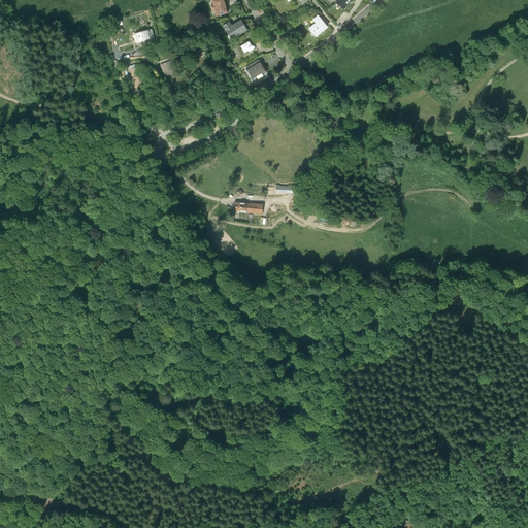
[(223,0),(210,0),(212,5),(210,6),(212,11),(215,10),(216,17),(227,13),(223,0)]
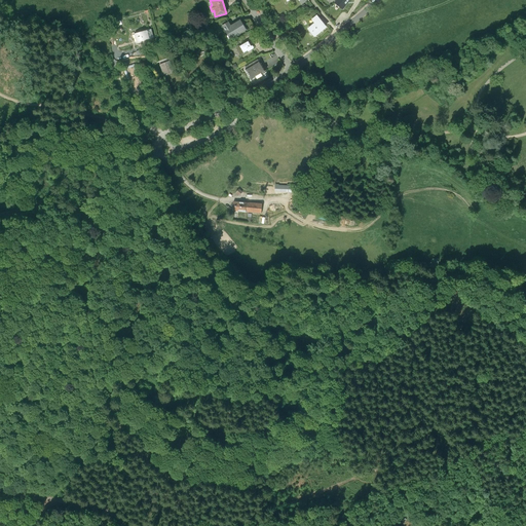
[(350,0),(337,0),(335,4),(343,10),(350,0)]
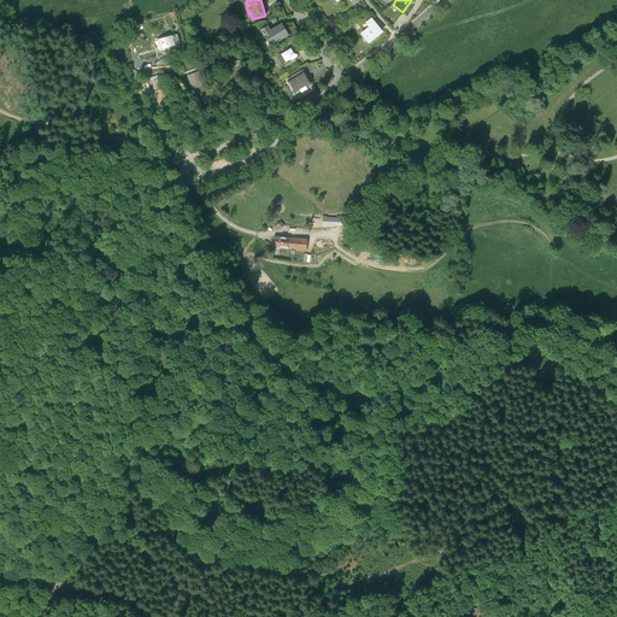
[(316,3),(305,9),(311,18),(322,12),(316,3)]
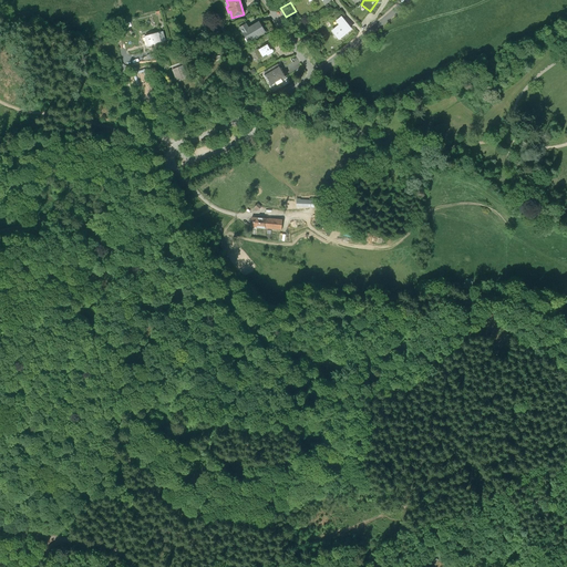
[(350,32),(340,19),(334,22),(338,27),(330,32),(338,42),(350,32)]
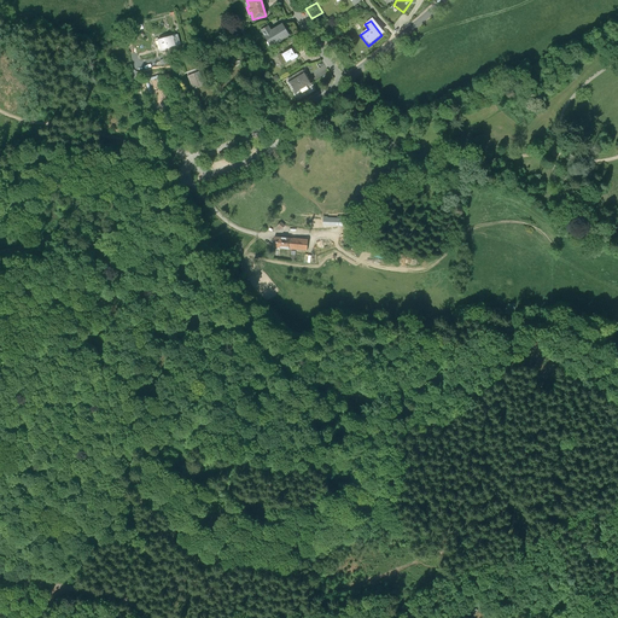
[(268,27),(261,30),(270,47),(290,35),(283,23),(270,30),(268,27)]
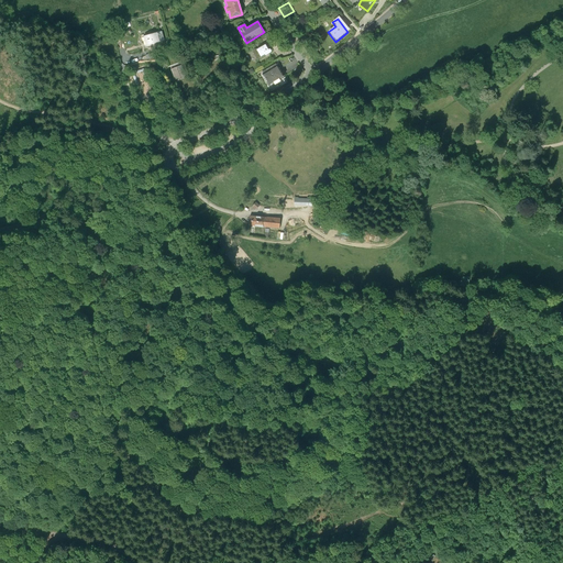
[(163,31),(142,36),(145,51),(166,44),(163,31)]
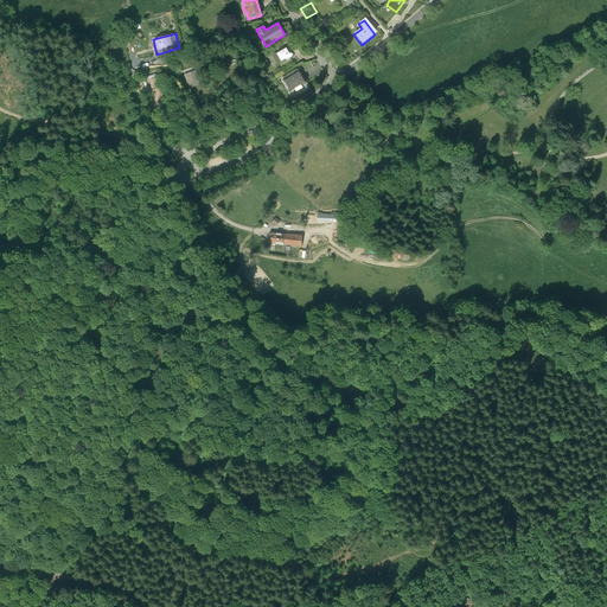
[(291,45),(281,51),(280,50),(279,50),(278,51),(276,52),(276,53),(276,55),(281,62),(295,53),(296,53),(296,52),(296,51),(296,50),(295,50),(294,50),(291,45)]
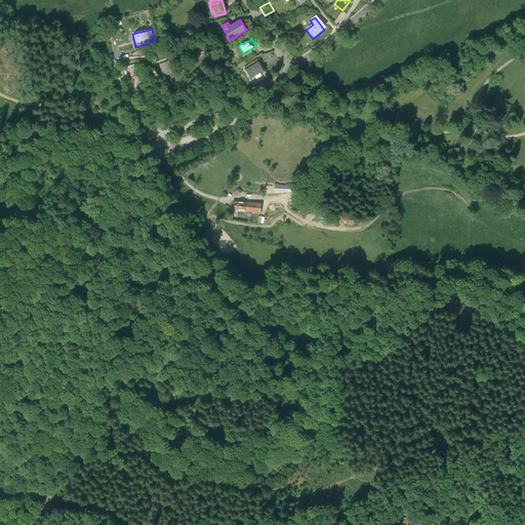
[(234,49),(232,51),(230,48),(226,50),(231,57),(236,53),(234,49)]
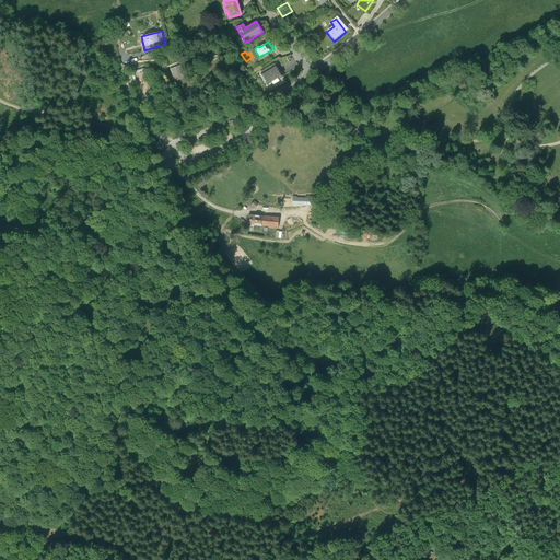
[(289,62),(279,69),(286,78),(300,69),(291,55),(287,58),(289,62)]
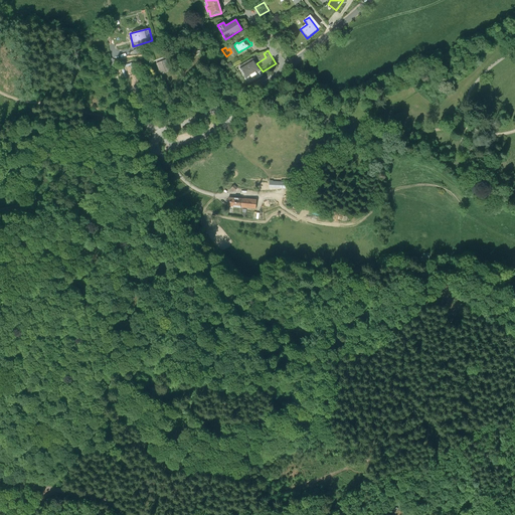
[(166,59),(156,63),(161,74),(171,70),(166,59)]
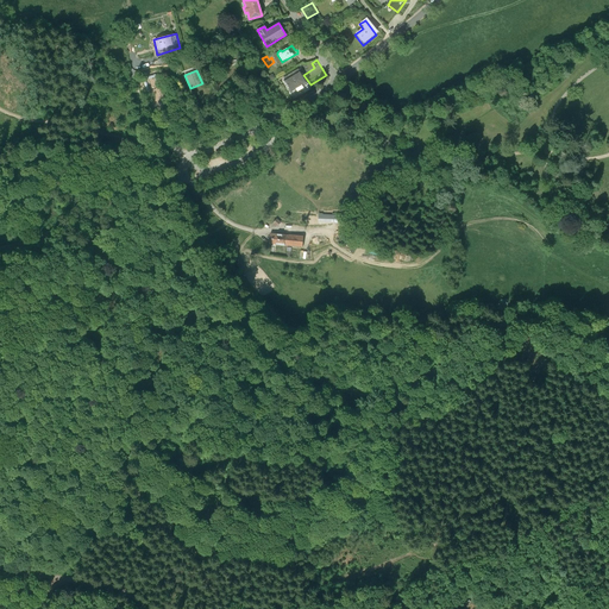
[(283,82),(282,83),(289,95),(306,85),(297,71),(282,80),(283,82)]
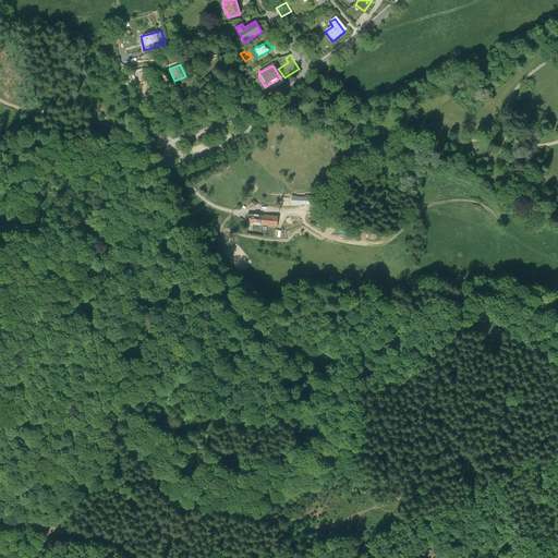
[(277,227),(278,217),(247,214),(247,223),(277,227)]
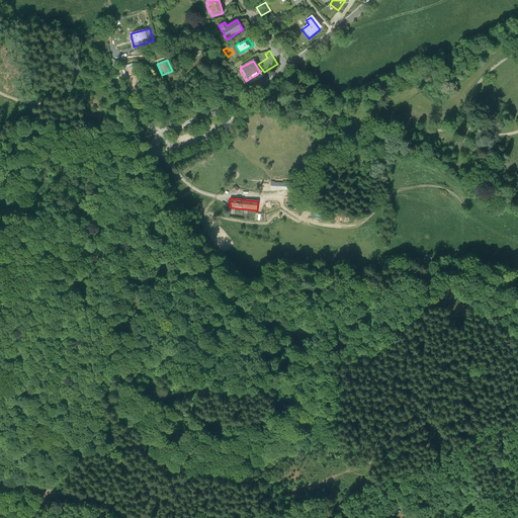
All buildings are outlined.
